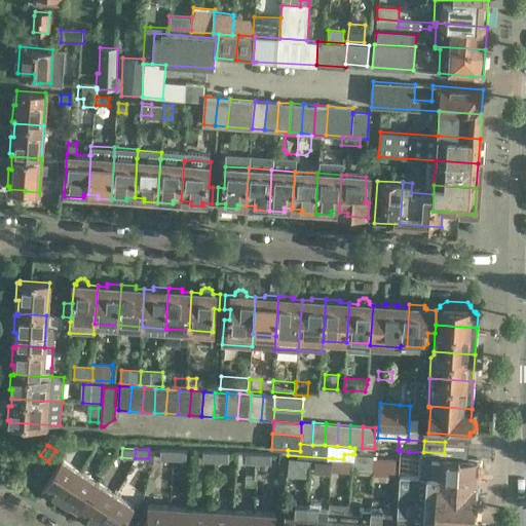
[(173,450),(160,450),(159,459),(173,459),(173,450)]
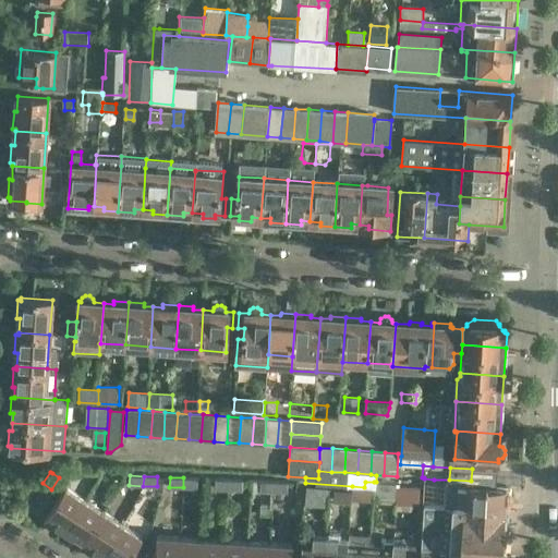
[(197,488),(197,478),(183,477),(183,487),(197,488)]
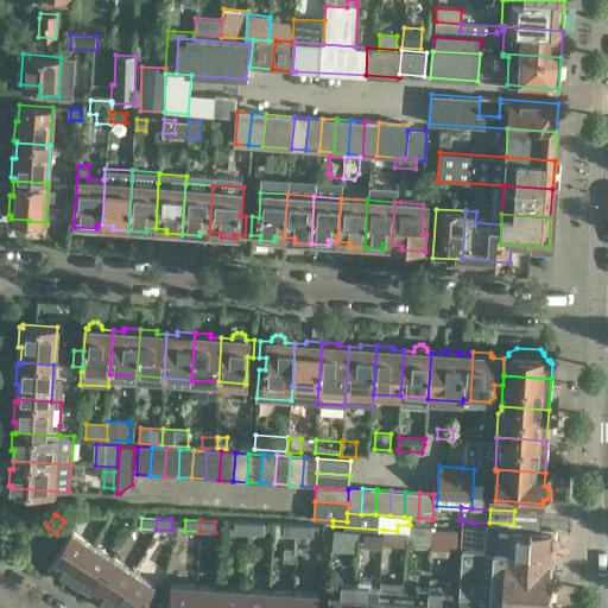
[(249,523),(234,521),(234,532),(248,533),(249,523)]
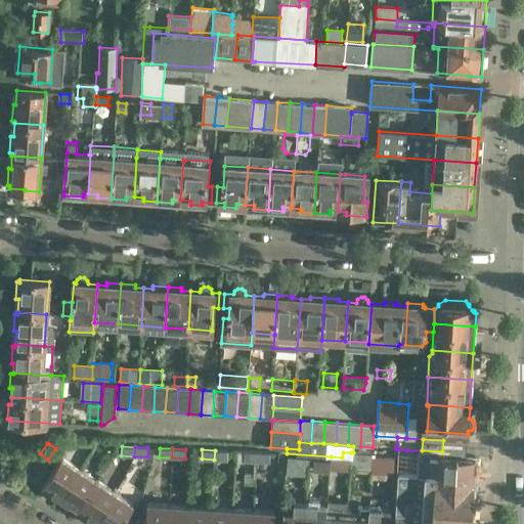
[(405,474),(407,450),(398,449),(396,473),(405,474)]
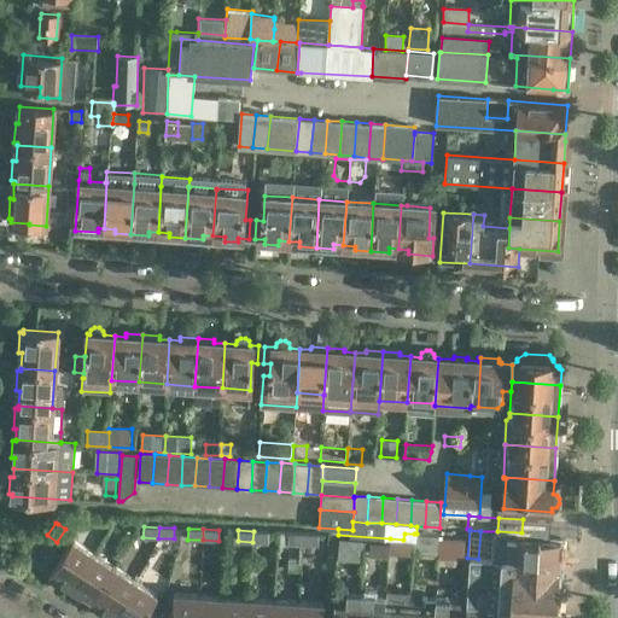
[(268,543),(269,532),(254,531),(252,542),(268,543)]
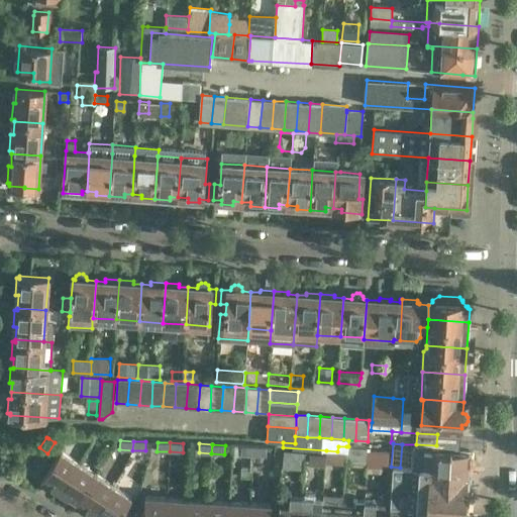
[(252,455),(252,446),(240,445),(240,454),(252,455)]
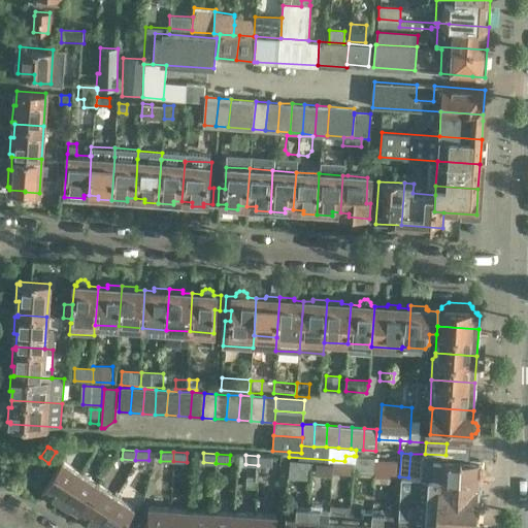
[(271,465),(272,456),(258,456),(258,465),(271,465)]
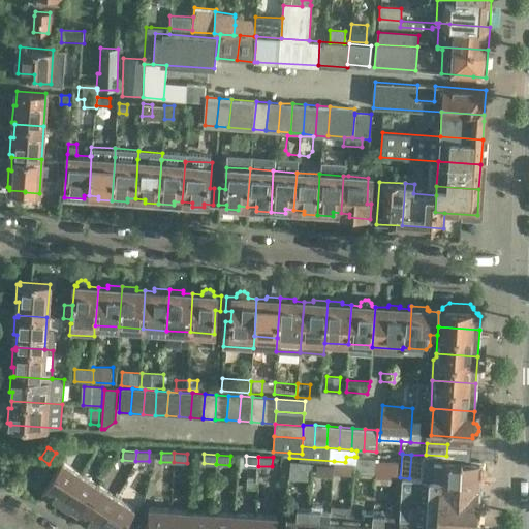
[(353,475),(354,457),(346,457),(345,462),(334,461),(334,464),(333,474),(353,475)]
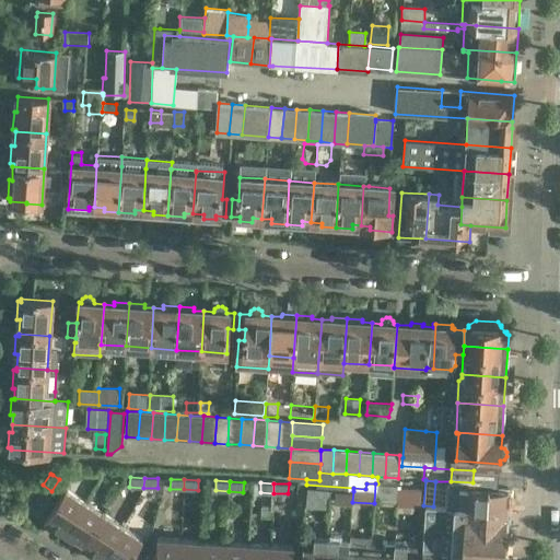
[(396,505),(397,490),(397,486),(377,483),(375,483),(374,503),(396,505)]
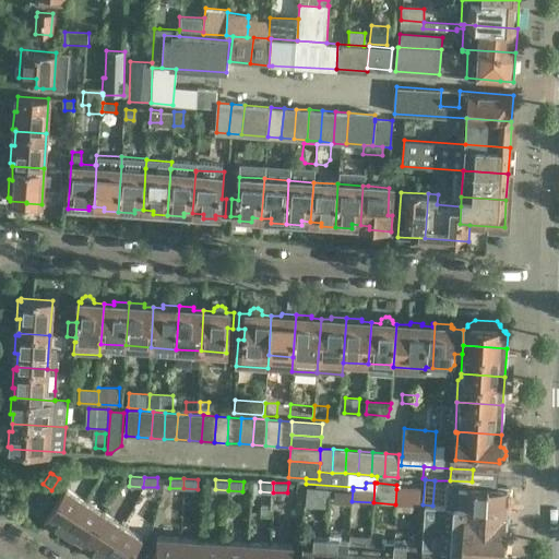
[(44,501),(51,490),(43,484),(35,496),(44,501)]
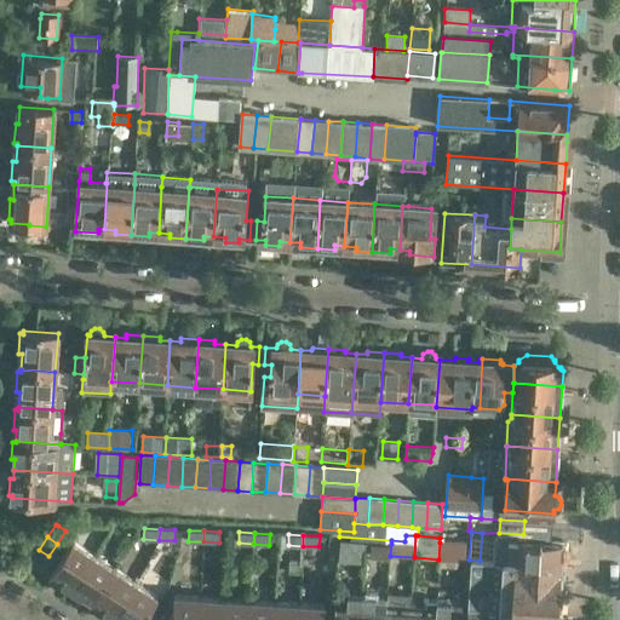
[(563,541),(552,540),(510,538),(509,562),(562,567),(563,557),(566,556),(566,549),(563,546),(563,541)]
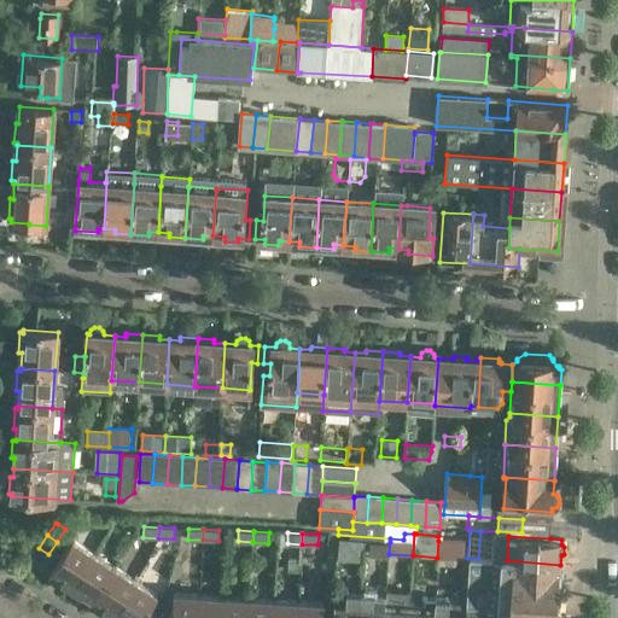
[(70,588),(93,553),(73,538),(50,575),(70,588)]
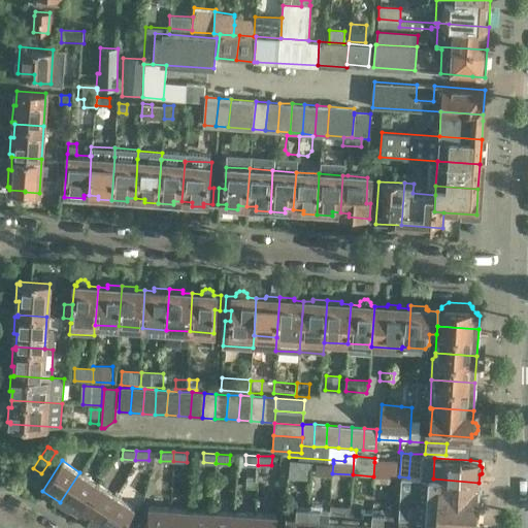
[(310,472),(310,462),(289,460),(288,480),(309,481),(310,472)]
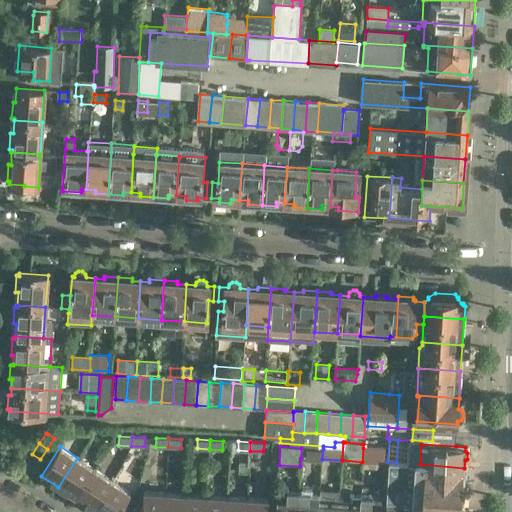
[(322,459),(323,449),(301,448),(301,458),(322,459)]
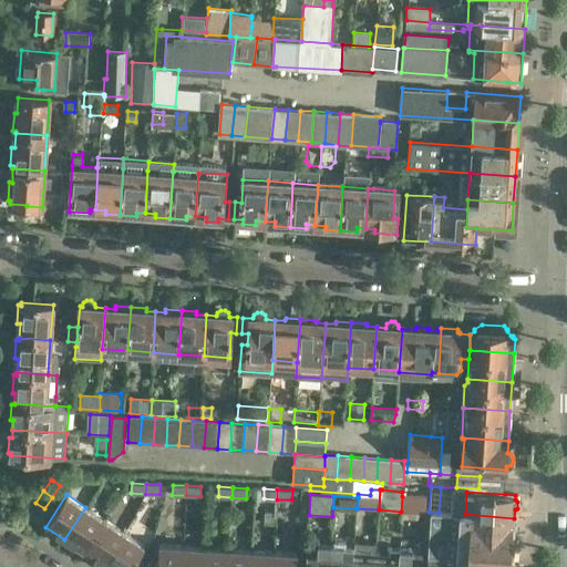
[(416,496),(402,496),(401,512),(401,523),(424,523),(425,505),(416,504),(416,496)]
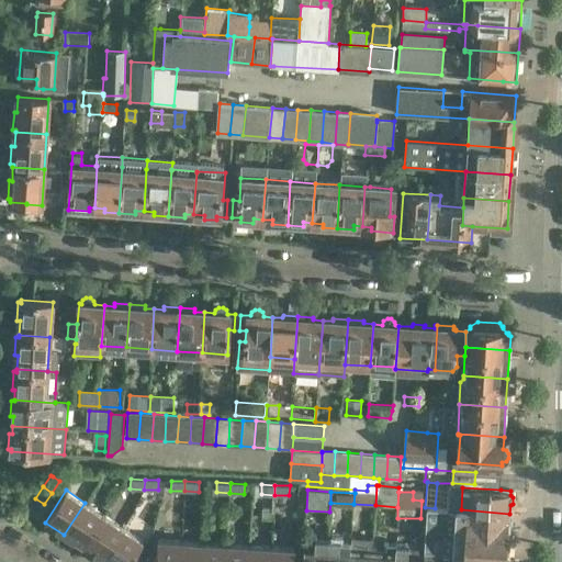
[(83,548),(104,515),(85,503),(64,535),(83,548)]
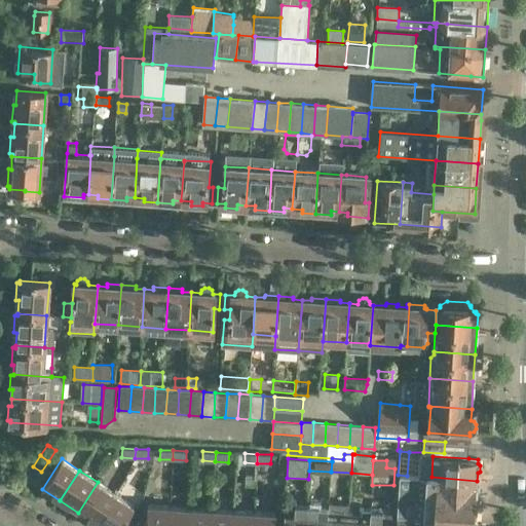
[(477,489),(477,482),(477,481),(431,477),(407,476),(398,475),(397,496),(398,497),(433,498),(478,501),(478,490),(477,489)]
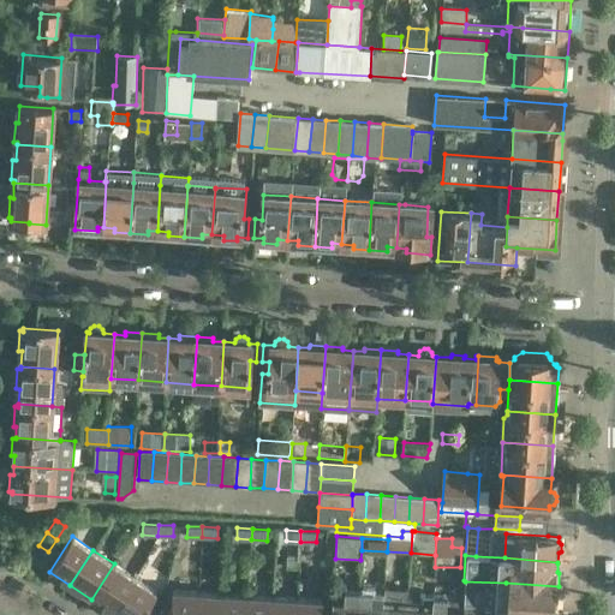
[(112,613),(135,578),(114,563),(91,599),(112,613)]
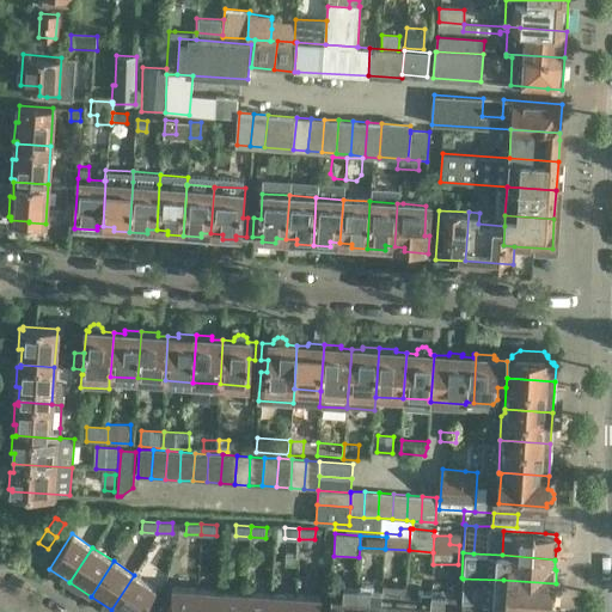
[(140,611),(155,588),(134,575),(111,610),(115,611),(140,611)]
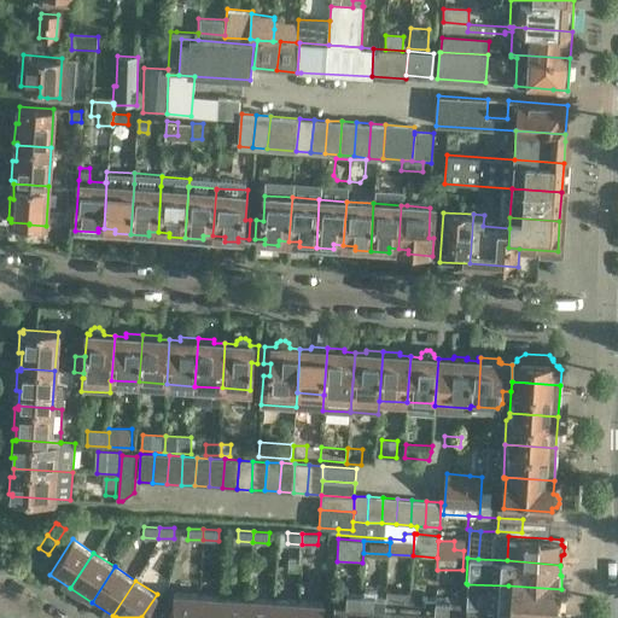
[(560,598),(561,589),(508,586),(467,584),(466,607),(525,612),(560,614),(560,606),(558,605),(558,599),(560,598)]
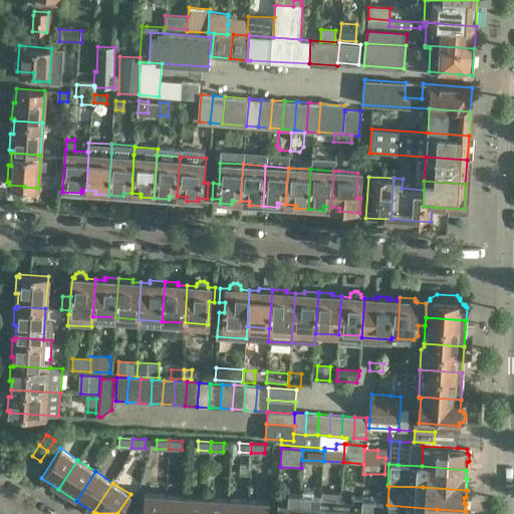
[(164,513),(166,495),(144,494),(143,513),(164,513)]
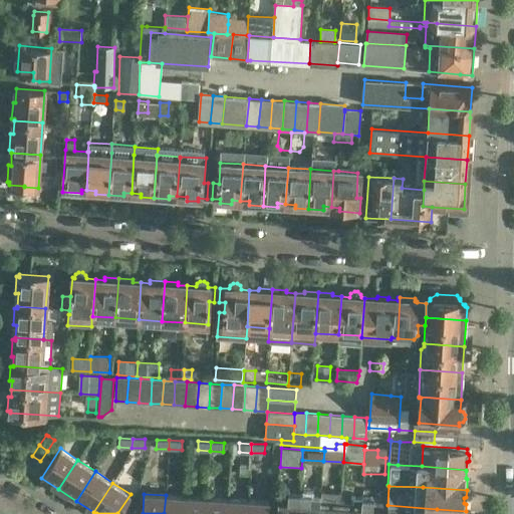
[(297,513),(299,495),(288,494),(287,499),(278,499),(277,513),(297,513)]
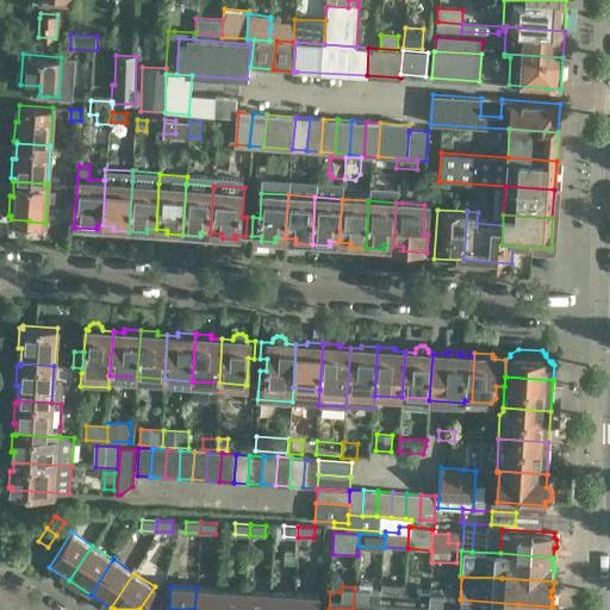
[(219,609),(221,589),(197,587),(194,609),(219,609)]
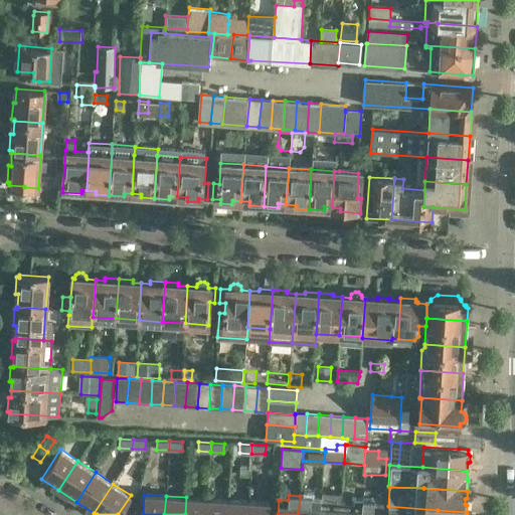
[(319,514),(321,503),(308,502),(308,497),(300,496),(298,514),(319,514)]
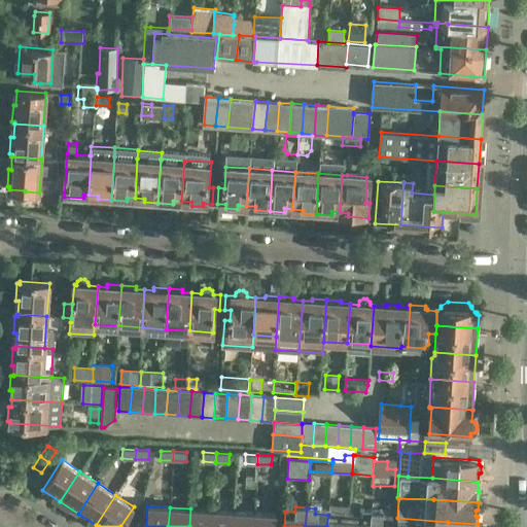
[(211,526),(212,511),(190,508),(189,526),(211,526)]
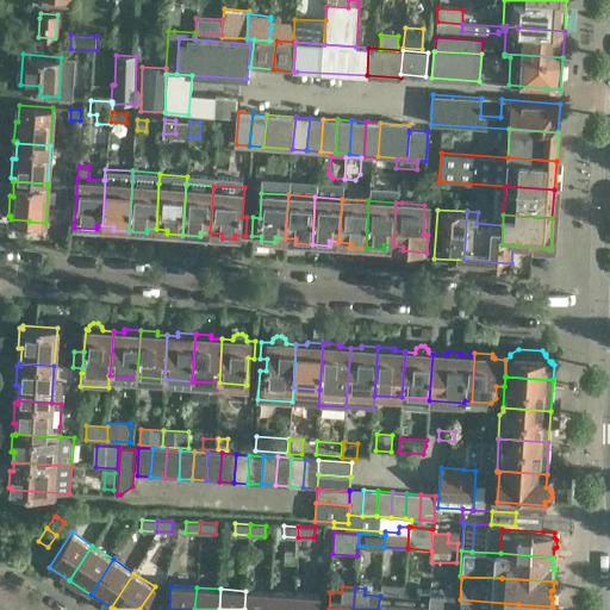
[(268,609),(271,592),(246,591),(244,609),(268,609)]
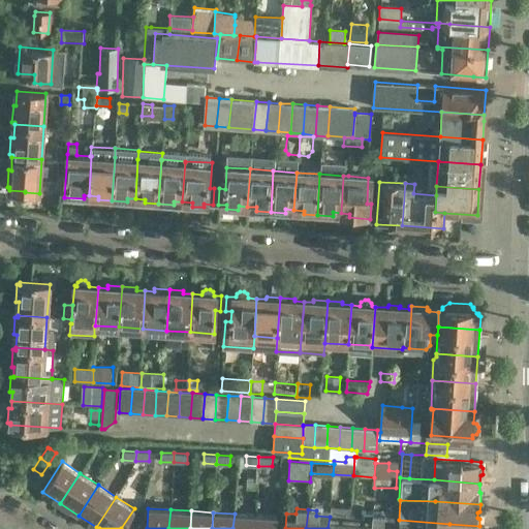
[(254,528),(255,515),(235,514),(232,528),(254,528)]
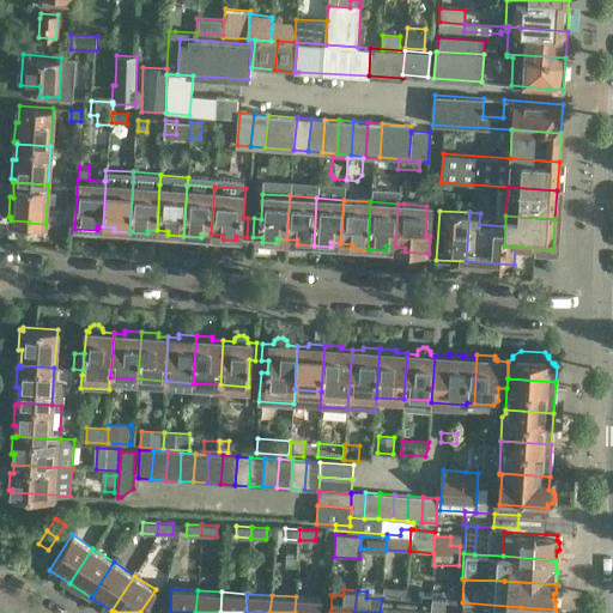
[(430,612),(431,595),(422,595),(422,601),(406,600),(405,612),(430,612)]
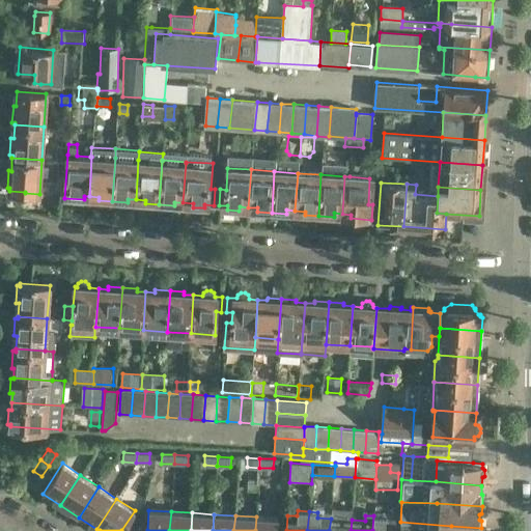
[(386,516),(373,515),(372,530),(394,530),(395,522),(386,522),(386,516)]
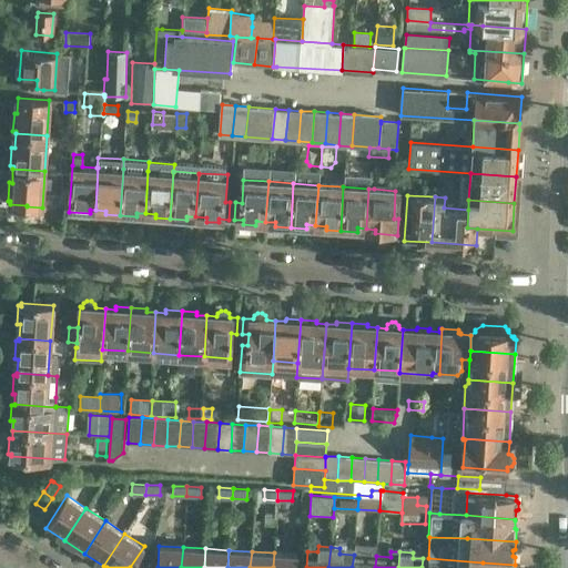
[(296,567),(298,555),(274,553),(273,567),(296,567)]
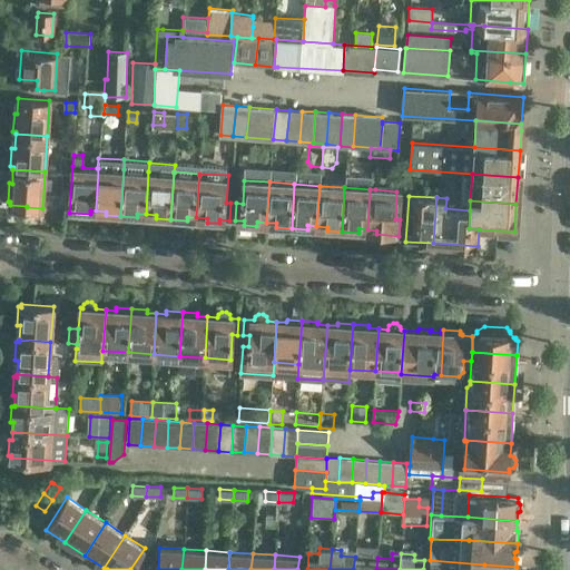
[(376,569),(377,558),(355,557),(353,569),(376,569)]
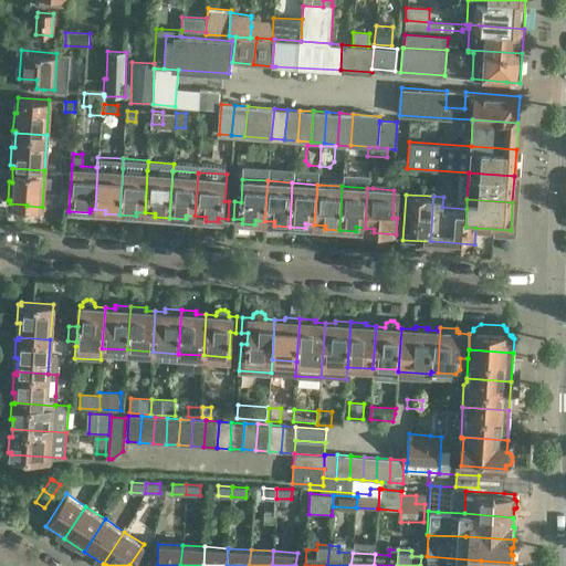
[(512,565),(513,563),(481,561),(427,556),(426,565),(512,565)]
